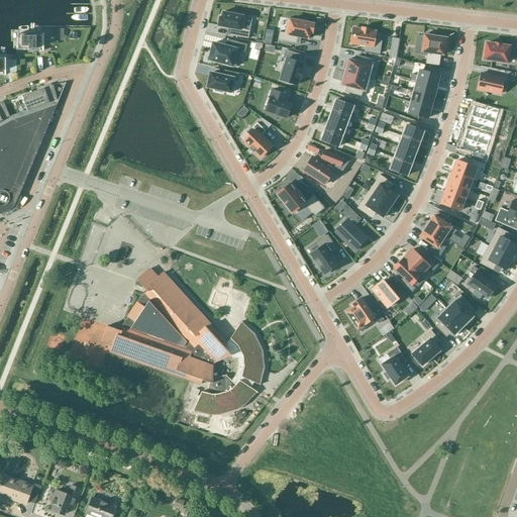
[(219,17),(218,25),(230,28),(229,35),(248,38),(249,30),(243,29),(246,17),(243,16),(243,14),(236,13),(235,15),(222,12),(221,18),(219,17)]
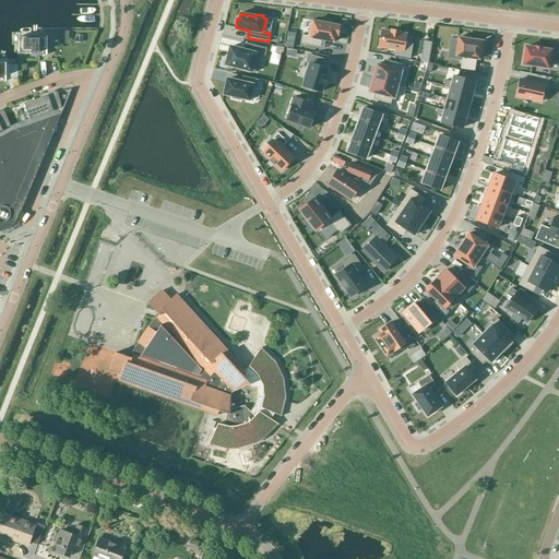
[(301,39),(299,48),(319,52),(321,45),(333,47),(334,42),(336,42),(339,32),(331,31),(332,28),(323,26),(323,28),(307,25),(304,40),(301,39)]
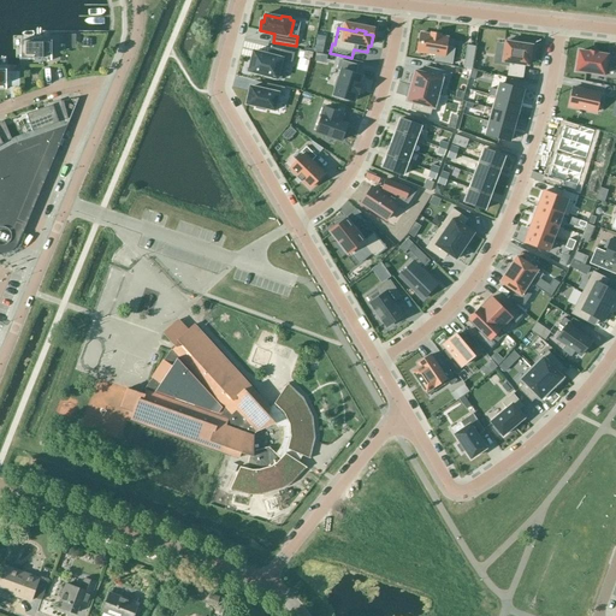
[(421,34),(418,52),(436,54),(434,61),(451,64),(455,48),(445,47),(446,37),(439,36),(439,35),(431,34),(431,35),(421,34)]
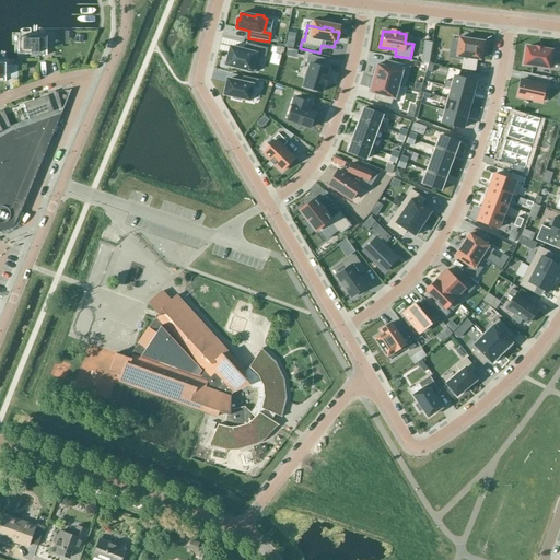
[(288,33),(284,47),(293,49),(296,34),(288,33)]
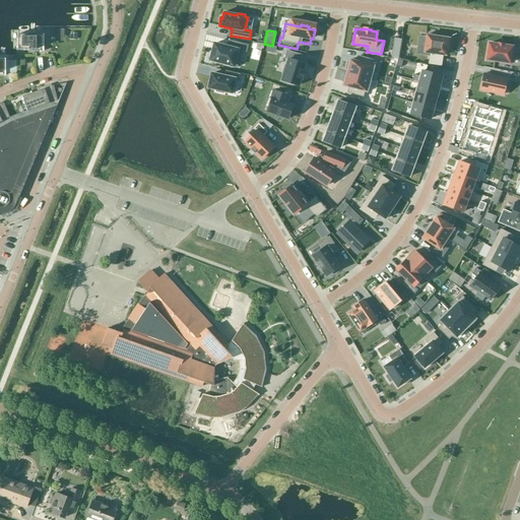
[(44,51),(44,34),(18,34),(18,49),(43,49),(43,51),(44,51)]
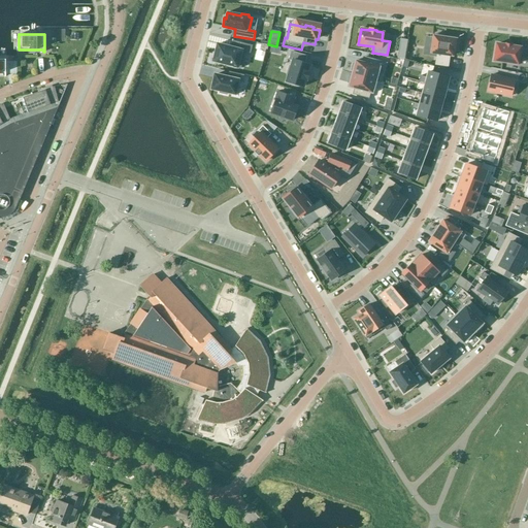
[(433,36),(431,53),(437,54),(436,65),(449,66),(450,56),(453,56),(454,50),(455,50),(455,48),(457,48),(458,40),(456,40),(456,39),(442,37),(442,35),(435,34),(435,36),(433,36)]
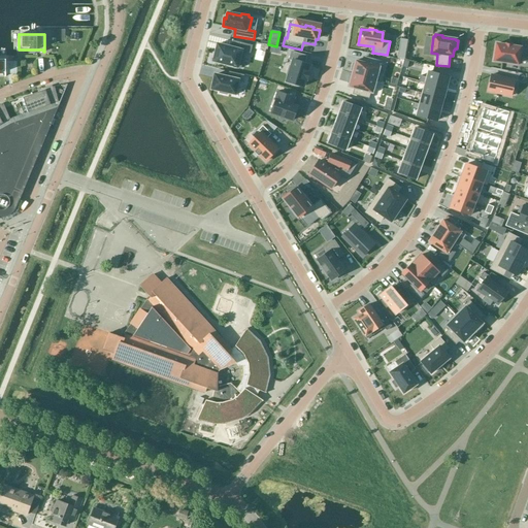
[(407,40),(400,38),(397,57),(404,58),(407,40)]
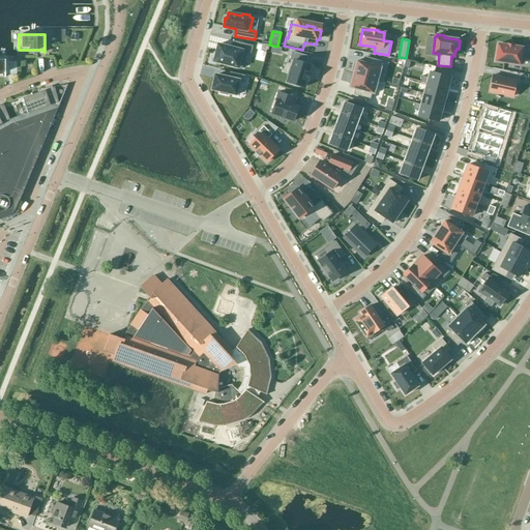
[(218,45),(214,61),(242,68),(246,52),(252,53),(254,46),(233,40),(231,48),(218,45)]
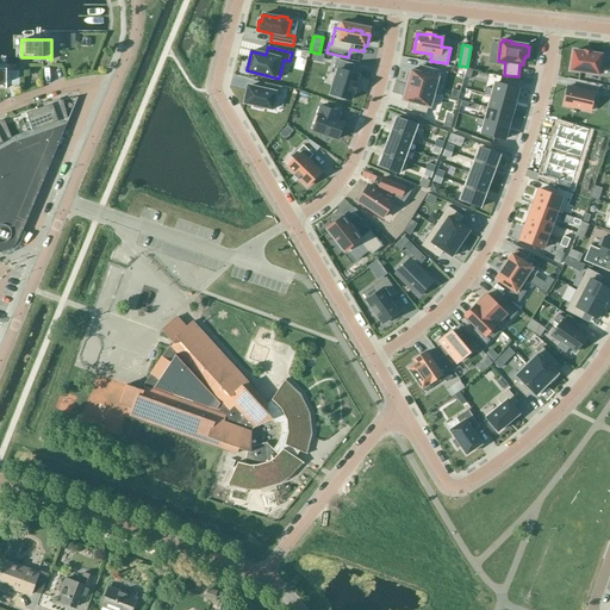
[(573,51),(571,69),(598,74),(601,55),(590,54),(590,53),(584,51),(584,53),(573,51)]
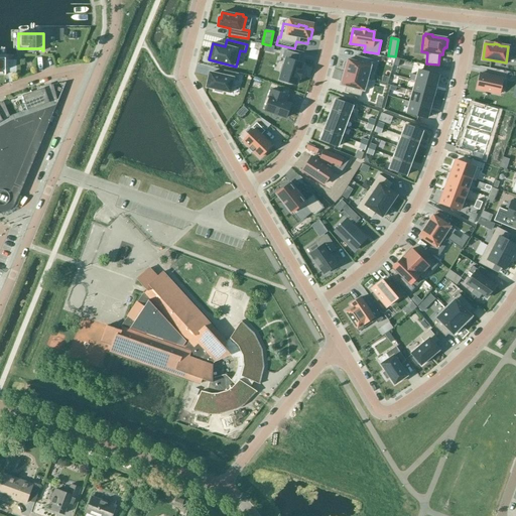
[(300,54),(285,50),(283,57),(287,58),(285,66),(283,65),(281,73),(283,74),(281,80),(297,85),(299,78),(300,79),(302,71),(301,71),(303,63),(298,61),(300,54)]
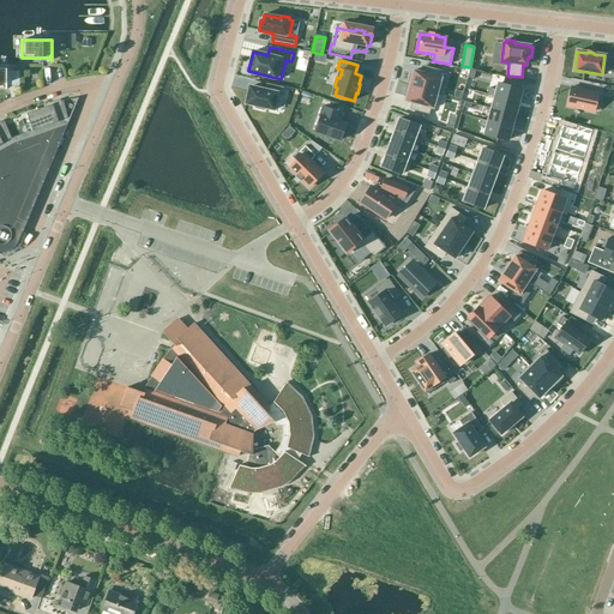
[(408,80),(408,82),(410,83),(409,85),(438,94),(443,78),(438,77),(440,71),(425,66),(423,73),(414,71),(413,74),(410,73),(408,80)]
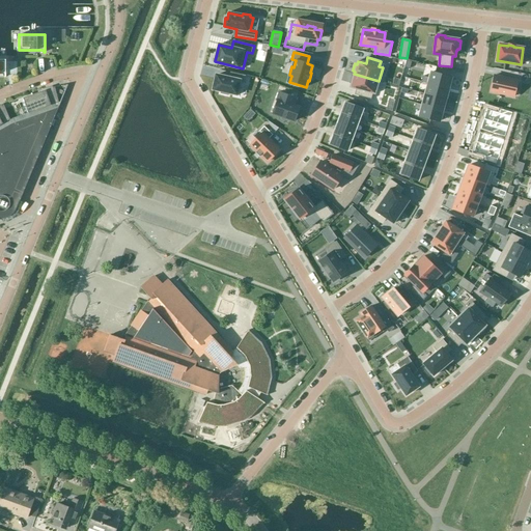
[(223,77),(211,74),(207,88),(216,90),(215,92),(222,94),(223,92),(230,94),(234,81),(239,82),(240,76),(225,72),(223,77)]
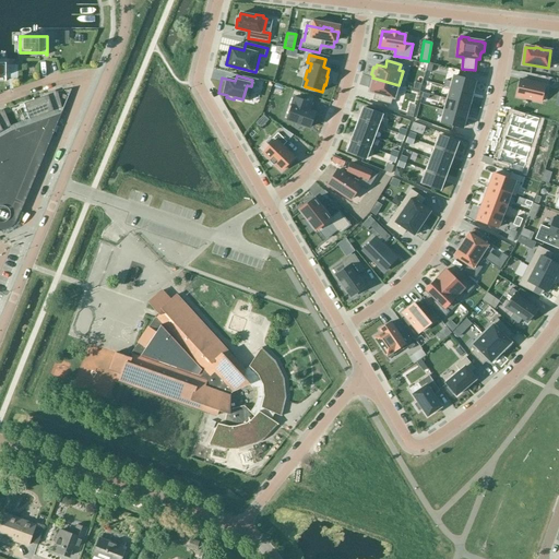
[(474,82),(452,76),(450,88),(471,94),(474,82)]
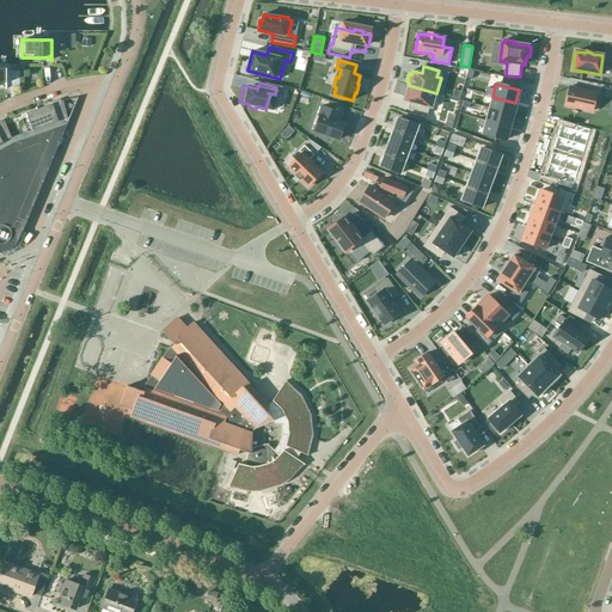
[(404,89),(403,96),(405,97),(404,101),(412,103),(411,110),(427,115),(429,108),(433,109),(436,93),(408,85),(407,89),(404,87),(404,89)]
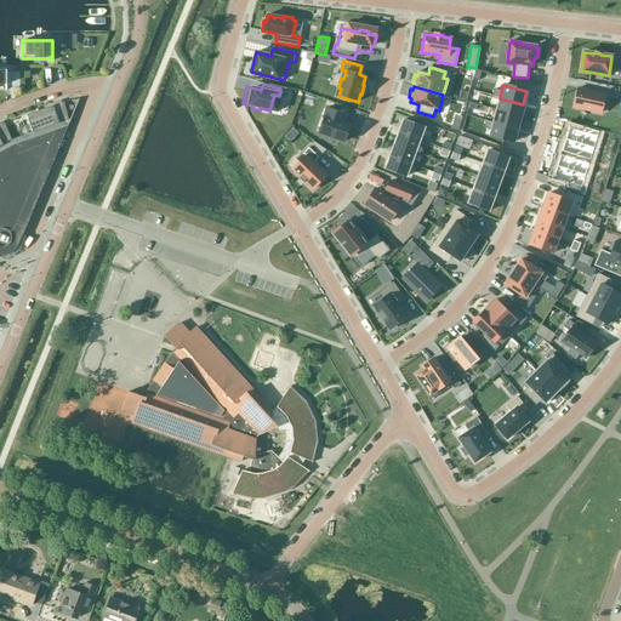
[(577,89),(574,107),(600,113),(603,103),(609,104),(610,96),(604,95),(577,89)]
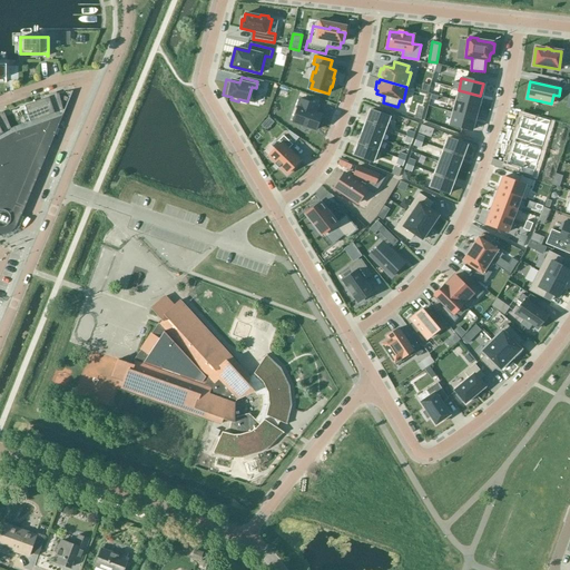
[(21,216),(72,91),(72,90),(65,109),(62,110),(58,94),(35,101),(35,99),(33,100),(33,102),(25,105),(30,121),(10,128),(3,112),(0,114),(0,234),(2,235),(5,235),(8,234),(10,234),(12,233),(15,231),(17,228),(18,227),(20,216),(21,216)]
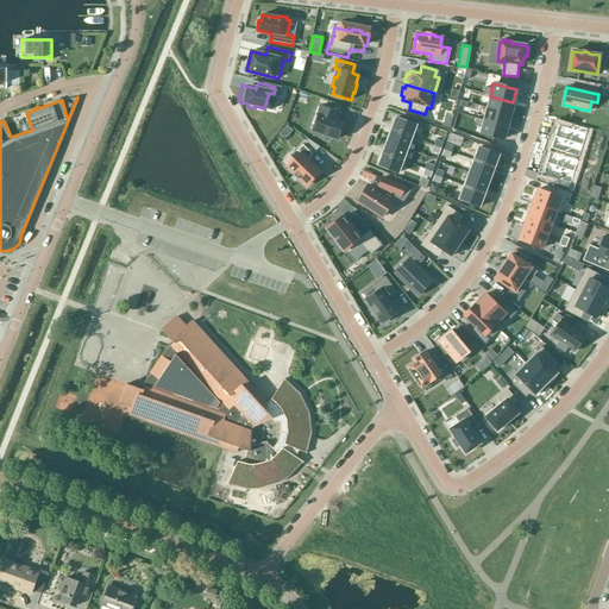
[(513,102),(490,96),(487,108),(509,114),(513,102)]
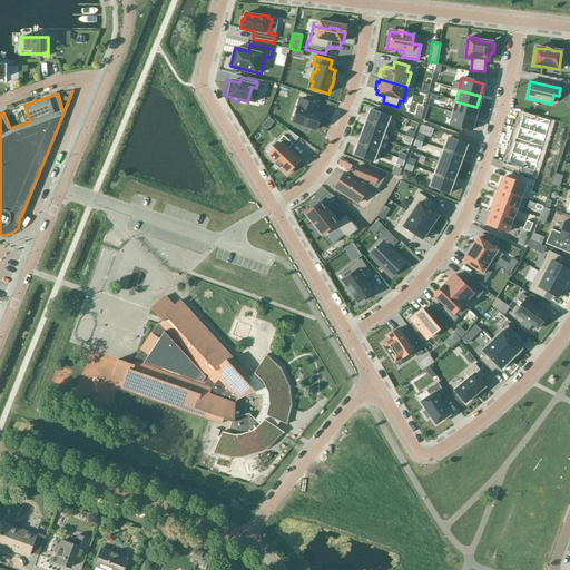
[(317,106),(300,99),(297,107),(298,107),(293,121),(315,130),(321,116),(315,114),(317,106)]
